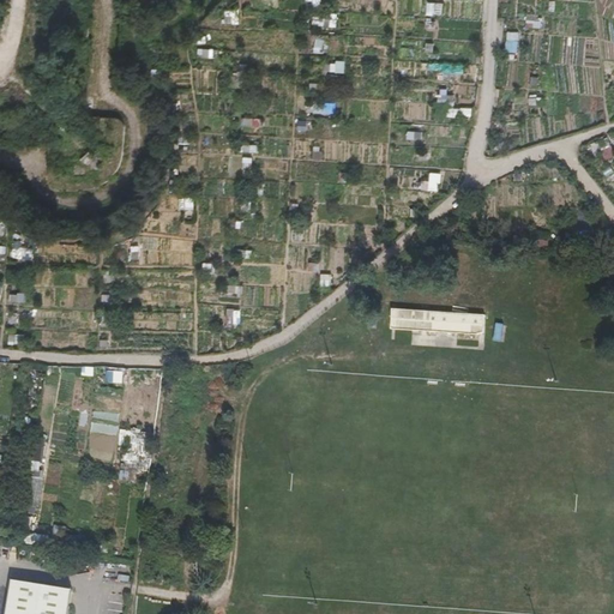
[(443,16),(443,2),(427,2),(427,14),(443,16)]
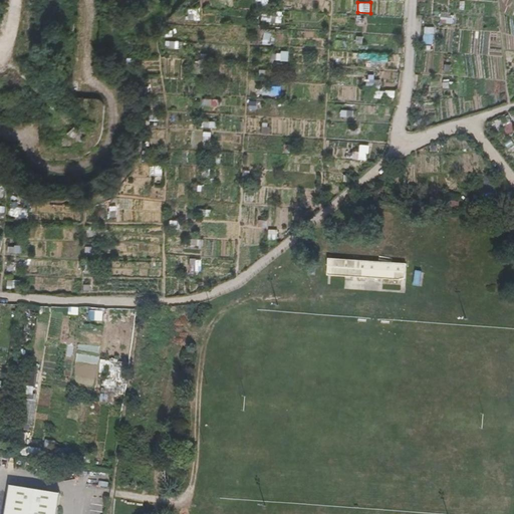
[(199,7),(188,9),(189,20),(201,18),(199,7)]
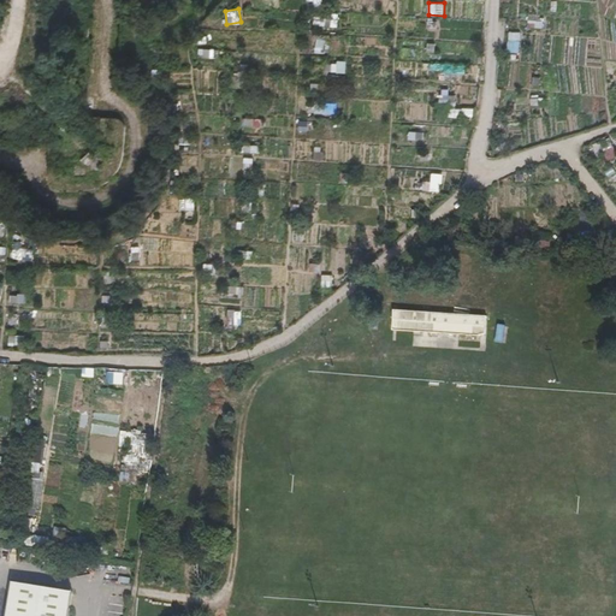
[(314,15),(314,27),(338,27),(338,16),(314,15)]
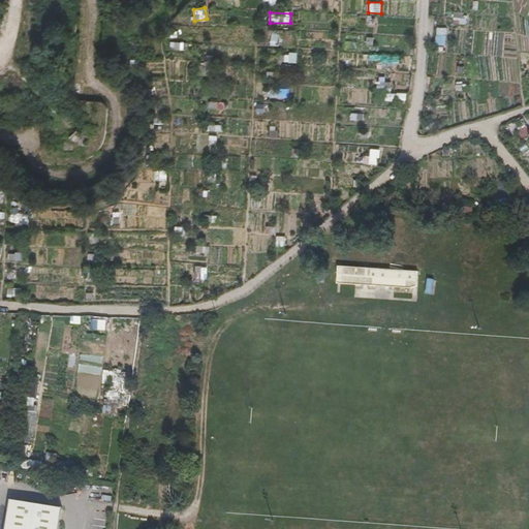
[(436,44),(446,45),(446,28),(436,27),(436,44)]
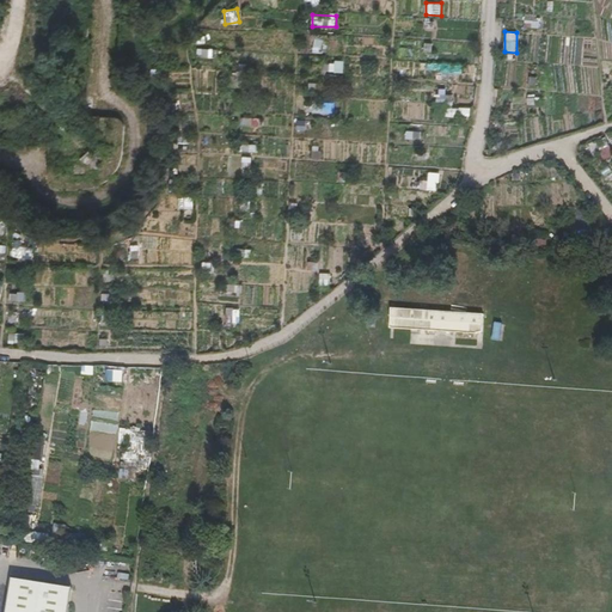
[(314,36),(313,51),(322,53),(323,36),(314,36)]
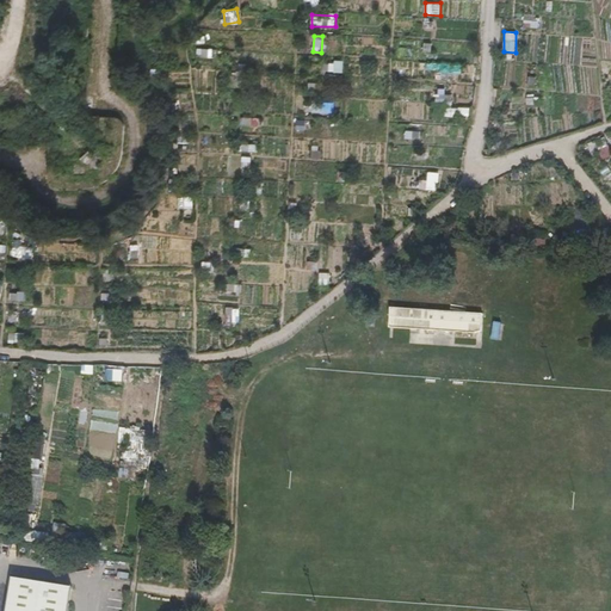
[(328,62),(328,72),(343,72),(343,62),(328,62)]
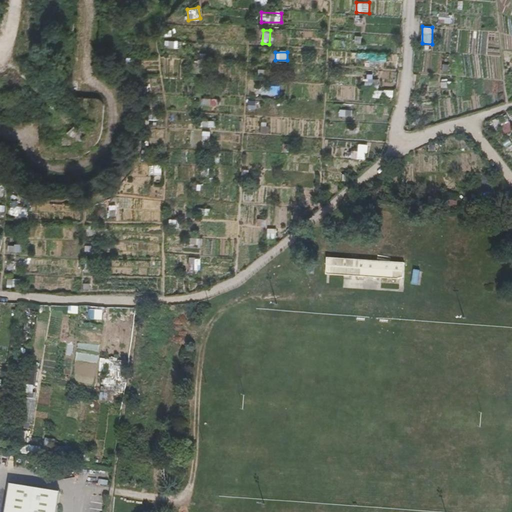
[(394,98),(393,89),(378,90),(378,98),(394,98)]
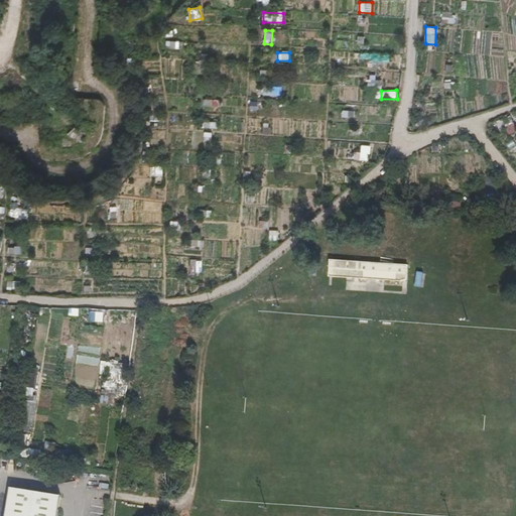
[(503,120),(511,131),(515,127),(515,126),(508,116),(503,120)]
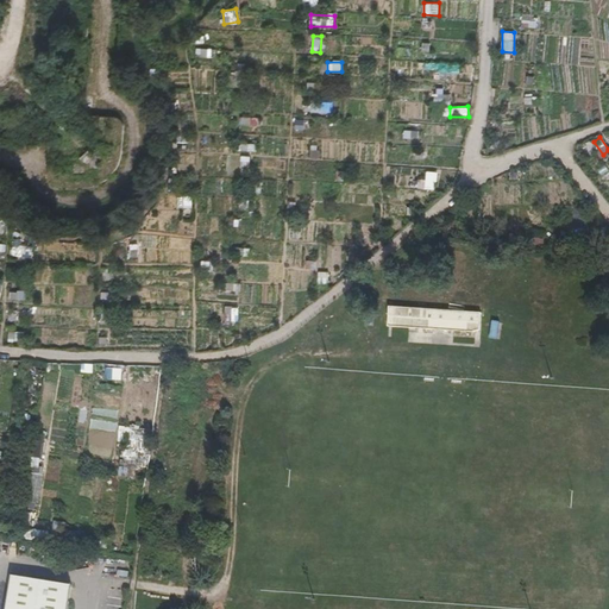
[(192,196),(179,196),(177,207),(190,207),(192,196)]
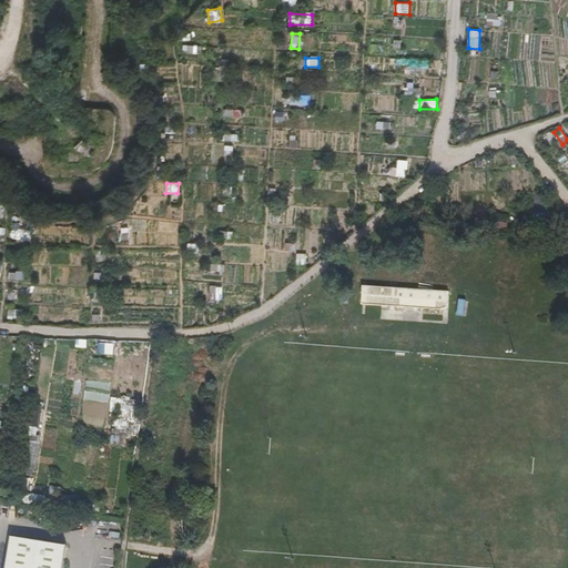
[(13,226),(11,236),(28,240),(30,229),(13,226)]
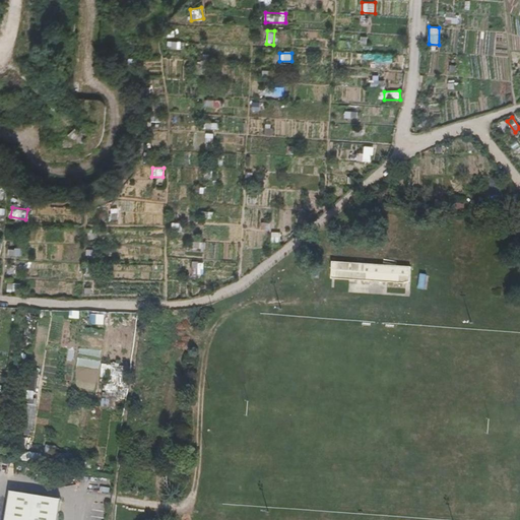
[(172,232),(182,232),(182,222),(172,222),(172,232)]
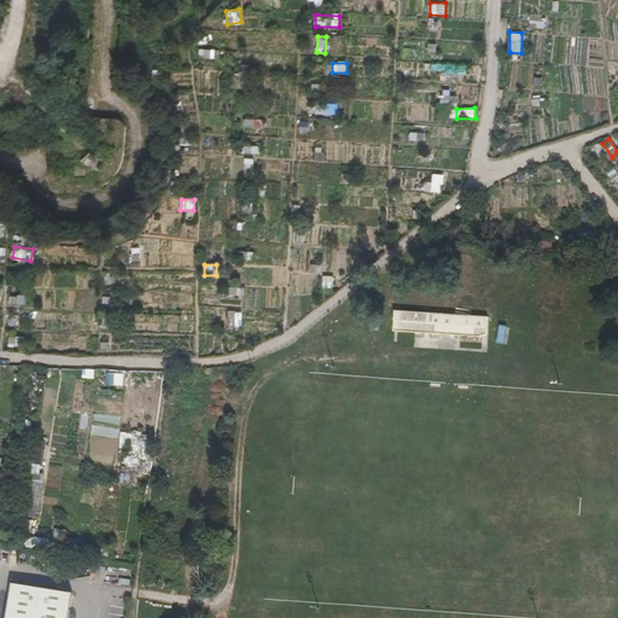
[(322,275),(322,287),(332,287),(333,275),(322,275)]
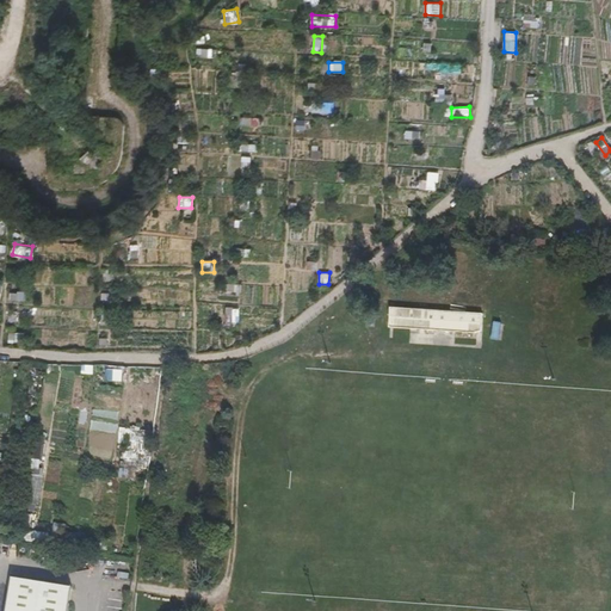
[(10,291),(8,300),(24,302),(25,294),(10,291)]
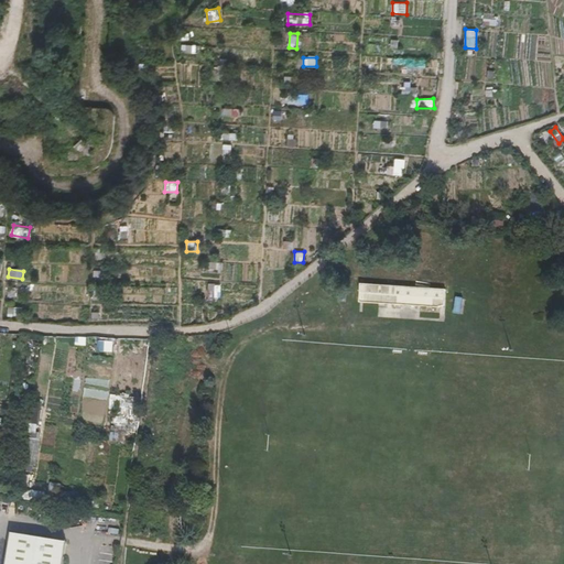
[(446,305),(447,289),(361,283),(360,301),(440,307),(442,305),(446,305)]
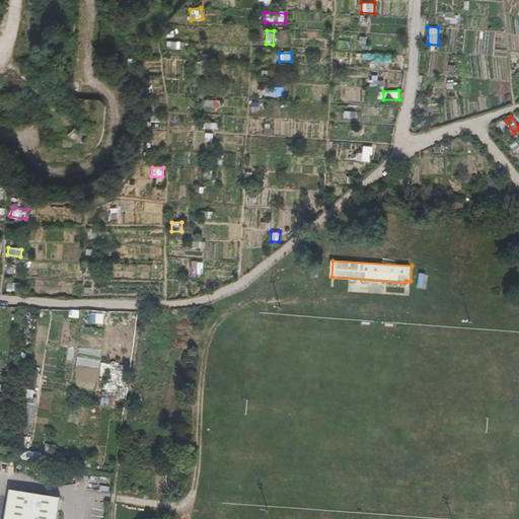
[(428,276),(418,274),(416,288),(426,289),(428,276)]
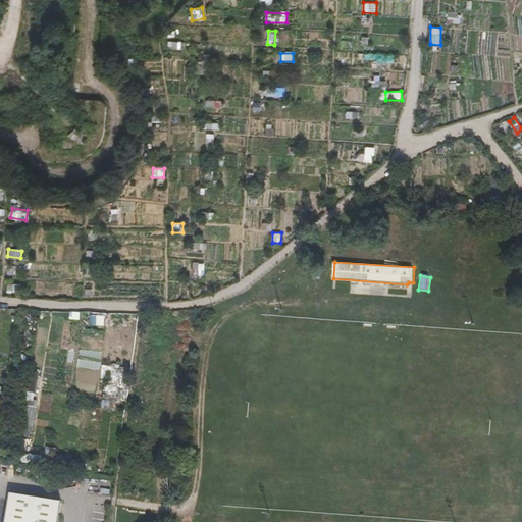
[(20,293),(20,284),(7,283),(6,292),(20,293)]
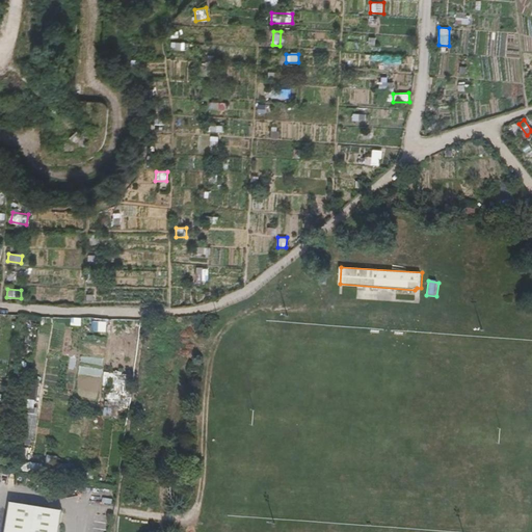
[(71,325),(81,326),(81,318),(72,318),(71,325)]
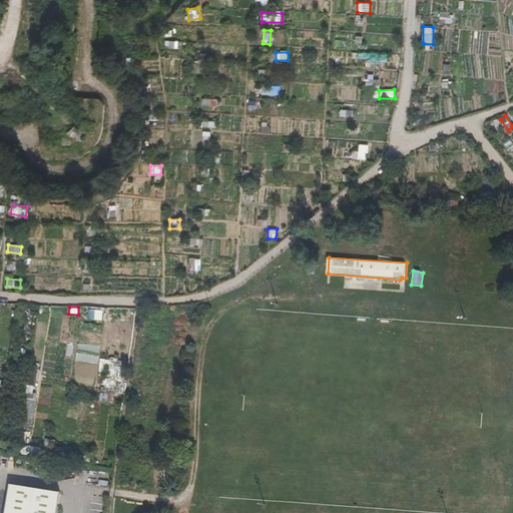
[(88,321),(102,322),(103,310),(89,310),(88,321)]
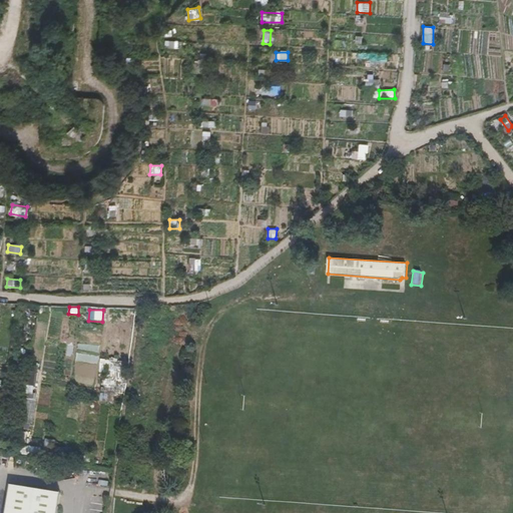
[(99,372),(123,373),(123,361),(100,360),(99,372)]
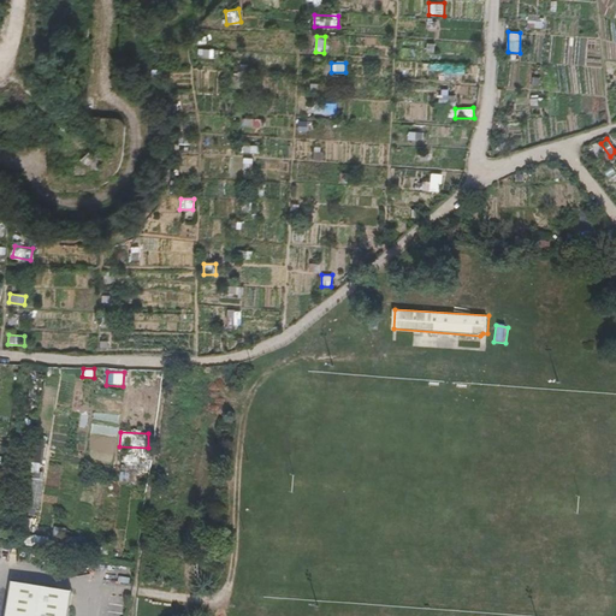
[(24,535),(23,545),(45,546),(45,537),(24,535)]
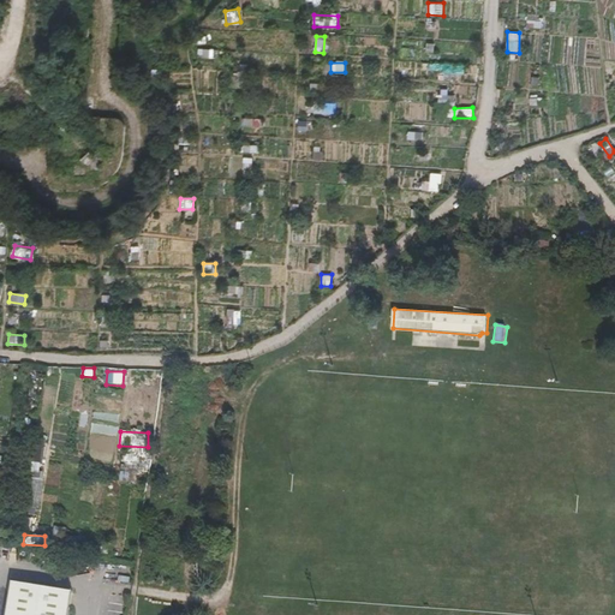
[(4,614),(65,614),(70,587),(11,579),(4,614)]
